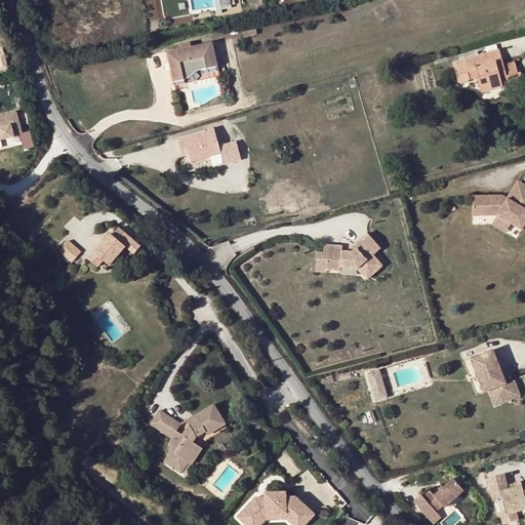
[(244,37),(256,34),(255,25),(242,28),(244,37)]
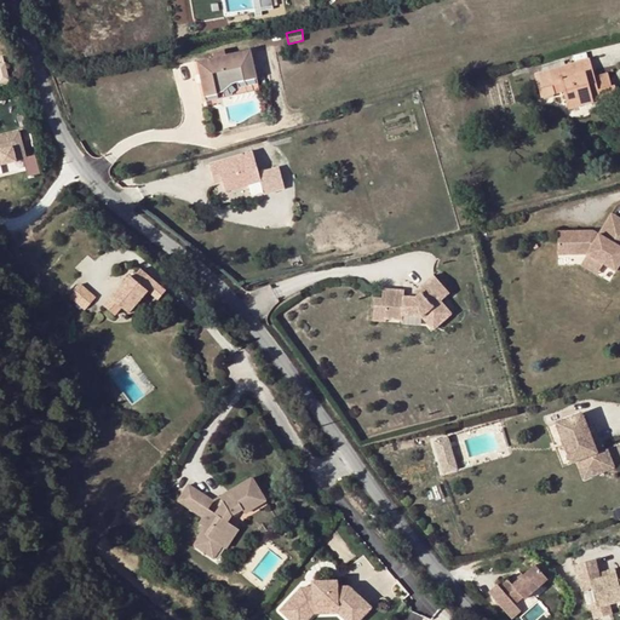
[(239,81),(256,78),(250,51),(225,56),(224,50),(213,52),(214,58),(196,63),(204,97),(218,93),(223,92),(231,85),(234,84),(239,81)]
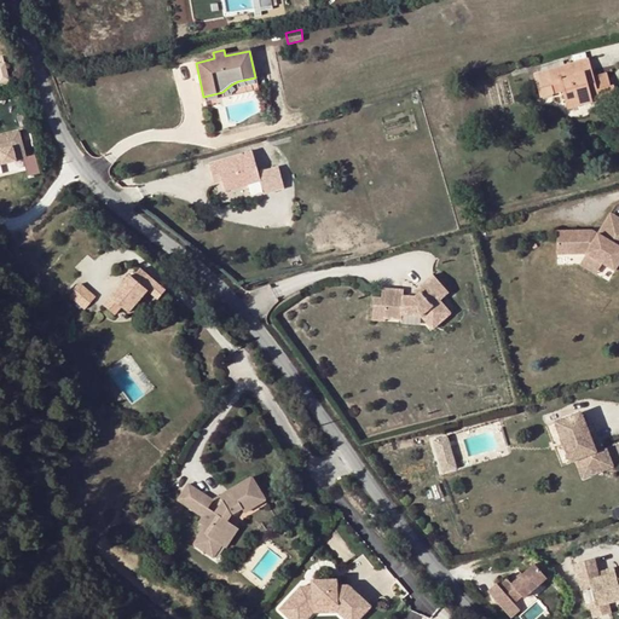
[(533,75),(539,97),(554,93),(551,85),(560,82),(561,86),(593,76),(588,59),(565,67),(542,73),(533,75)]
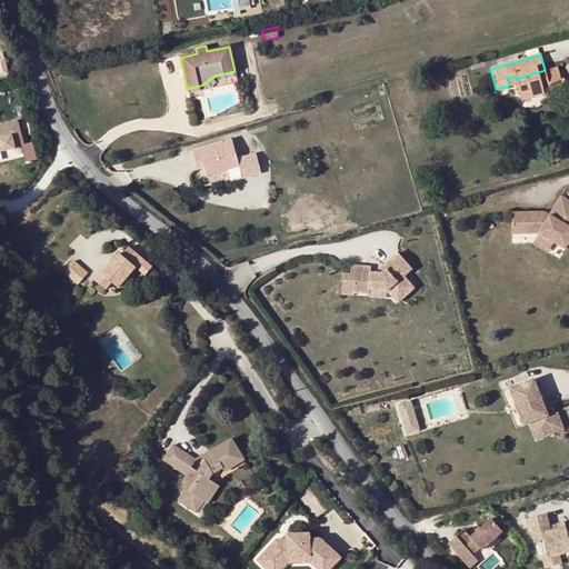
[(497,62),(498,67),(519,61),(517,57),(497,62)]
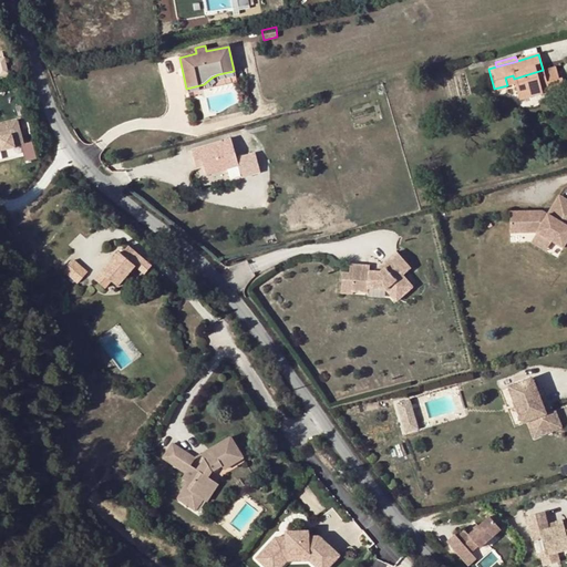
[(559,79),(556,66),(543,70),(547,82),(559,79)]
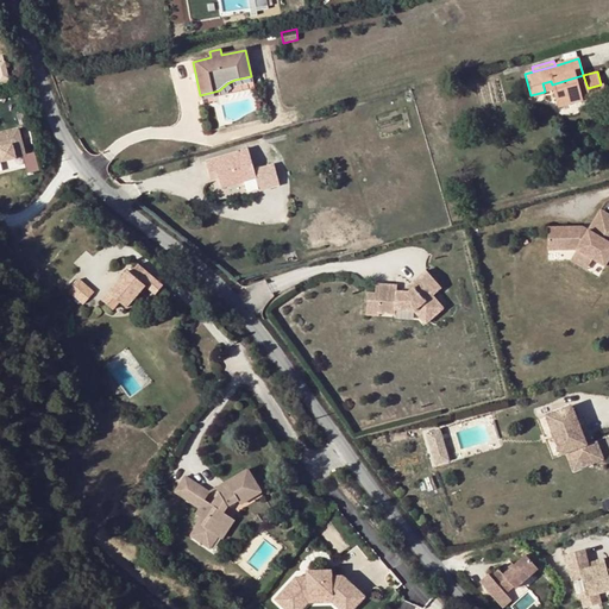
[(552,85),(553,89),(557,101),(581,94),(583,100),(583,101),(607,94),(604,83),(601,85),(588,88),(583,75),(552,85)]
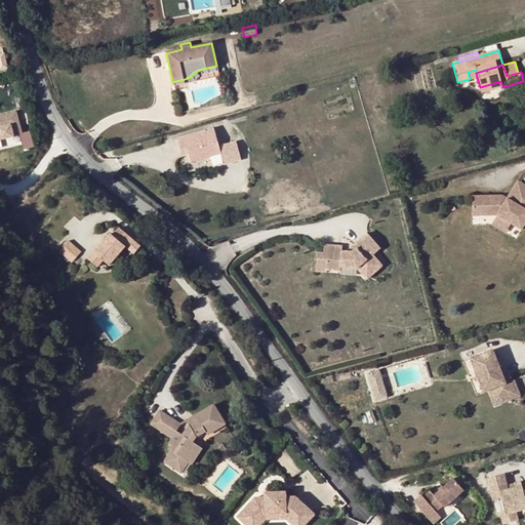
[(470,79),(477,77),(476,73),(475,70),(468,72),(470,79)]
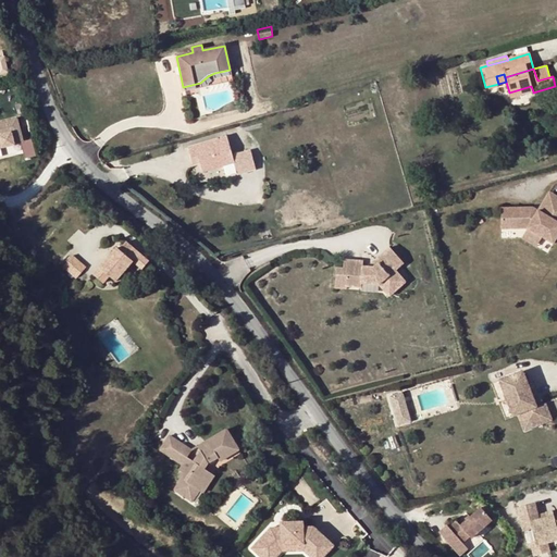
[(531,86),(509,93),(510,98),(533,91),(531,86)]
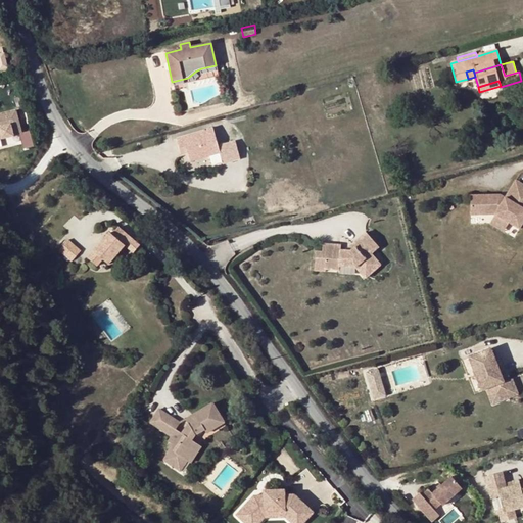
[(0,114),(0,139),(5,138),(3,127),(12,125),(15,135),(25,132),(18,110),(0,114)]
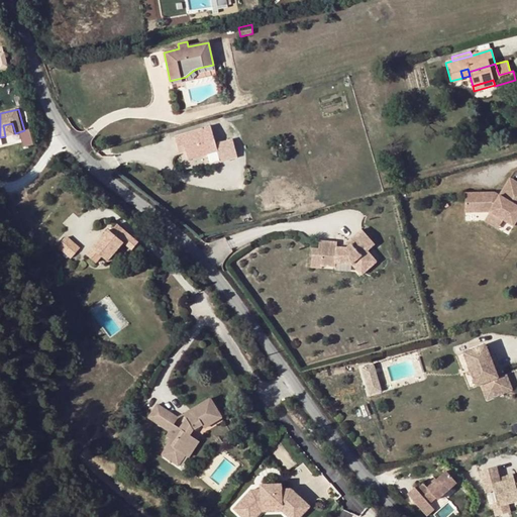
[(180,151),(186,150),(214,141),(210,127),(176,137),(180,151)]
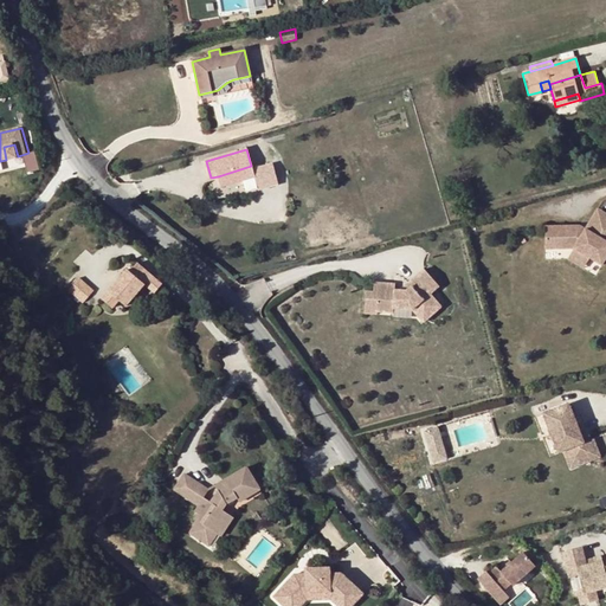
[(278,184),(272,165),(252,169),(251,166),(218,176),(220,186),(240,180),(255,176),(257,187),(258,189),(278,184)]
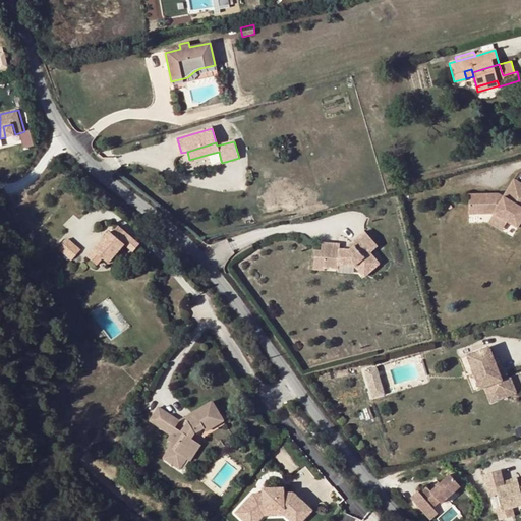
[(221,161),(219,152),(207,155),(210,165),(221,161)]
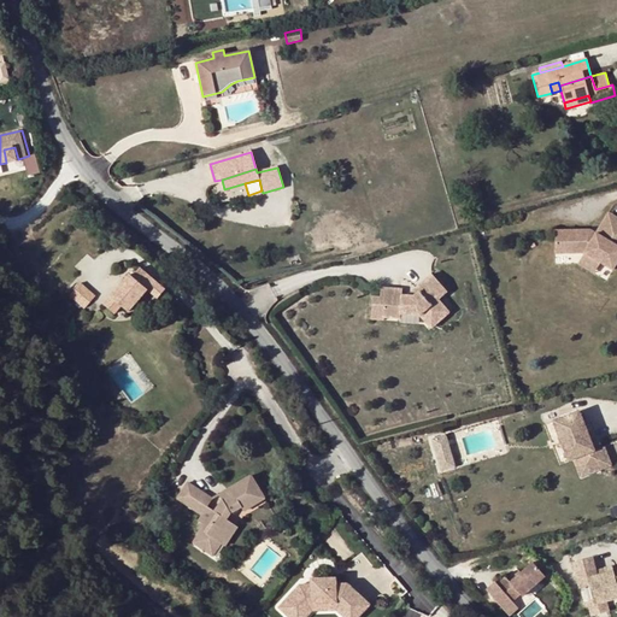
[(482,200),(479,184),(468,187),(472,203),(482,200)]
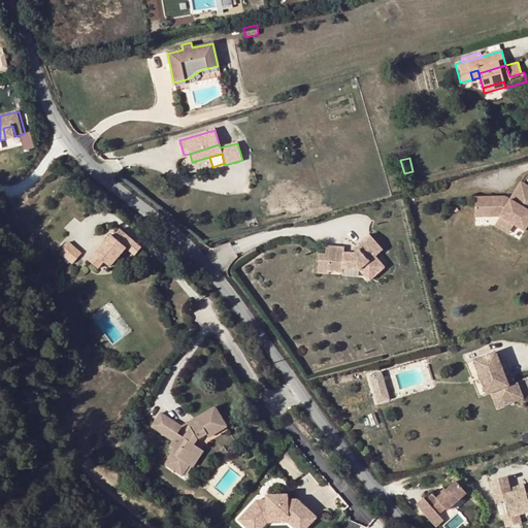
[(509,196),(497,218),(491,227),(508,235),(512,227),(525,234),(527,228),(527,188),(519,183),(509,196)]
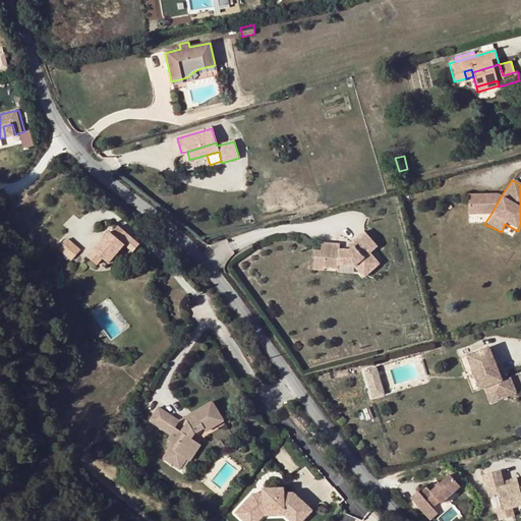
[(503,193),(467,195),(467,216),(490,215),(503,193)]
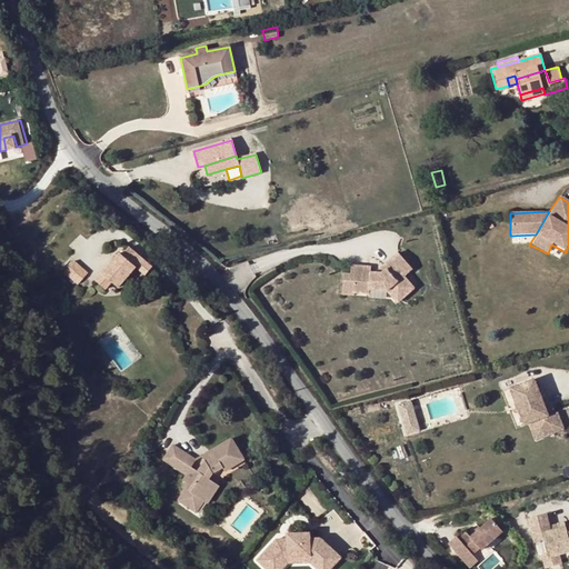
[(120,247),(97,275),(107,283),(113,276),(119,280),(137,260),(146,269),(153,260),(130,240),(123,248),(120,247)]
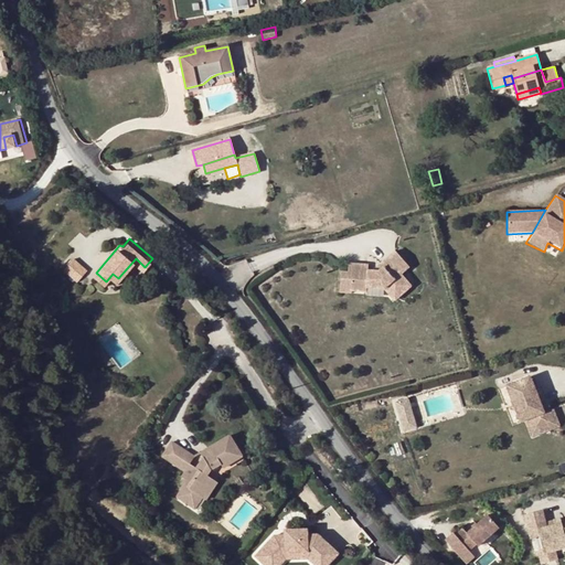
[(349,285),(364,287),(365,285),(382,287),(392,299),(408,286),(398,273),(407,266),(395,249),(379,263),(382,266),(377,269),(371,269),(366,268),(366,263),(349,260),(348,269),(347,274),(350,275),(349,285)]
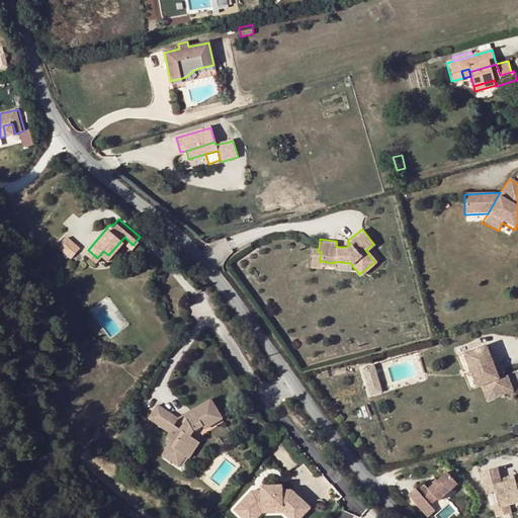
[(69,232),(59,242),(71,253),(81,242),(69,232)]
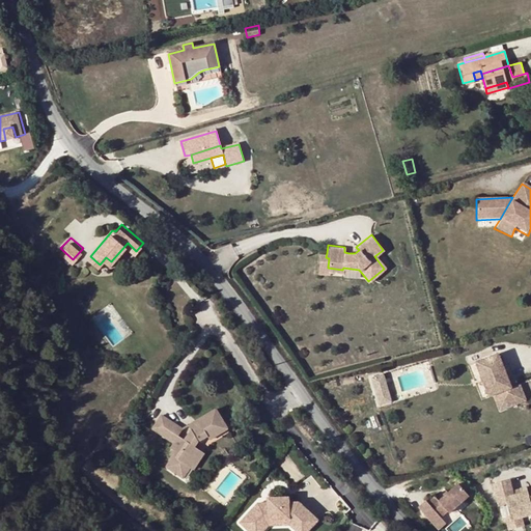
[(327,253),(319,252),(317,272),(327,273),(328,268),(329,258),(326,257),(327,253)]
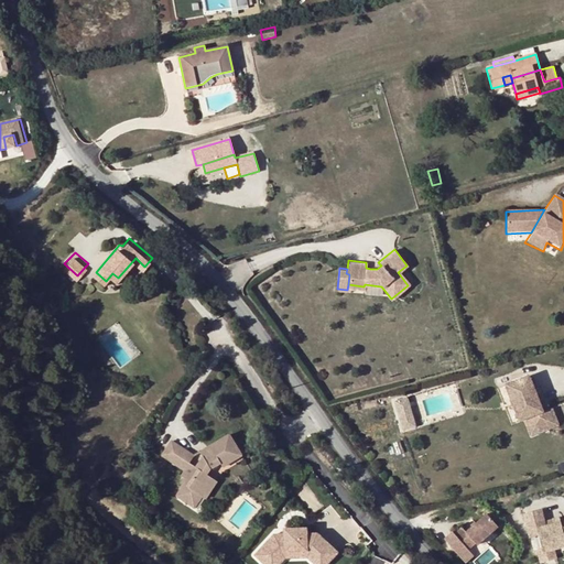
[(529,376),(506,384),(520,421),(524,419),(529,418),(535,421),(541,433),(559,426),(552,409),(543,412),(529,376)]
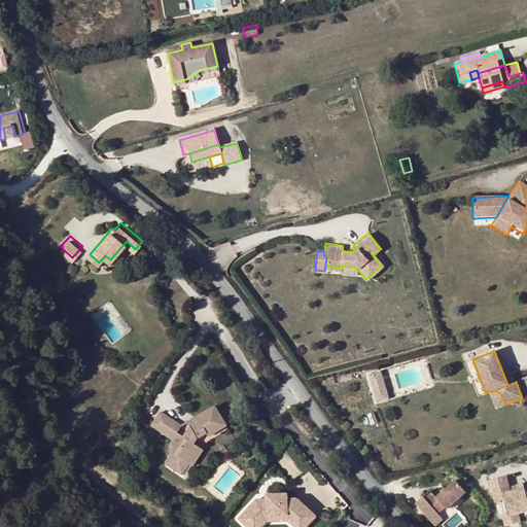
[(381,373),(375,375),(378,383),(384,381),(381,373)]
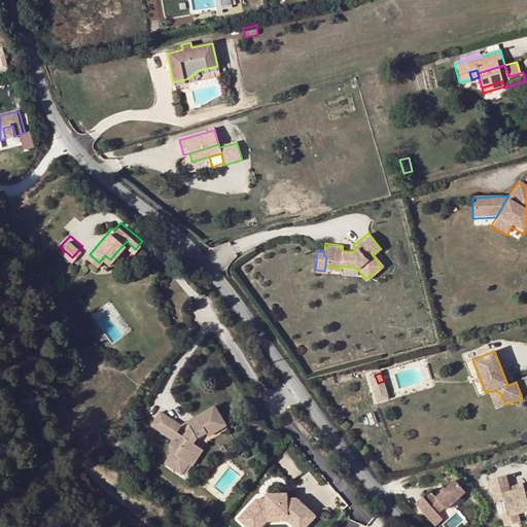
[(494,390),(490,391),(496,408),(505,405),(500,393),(494,390)]
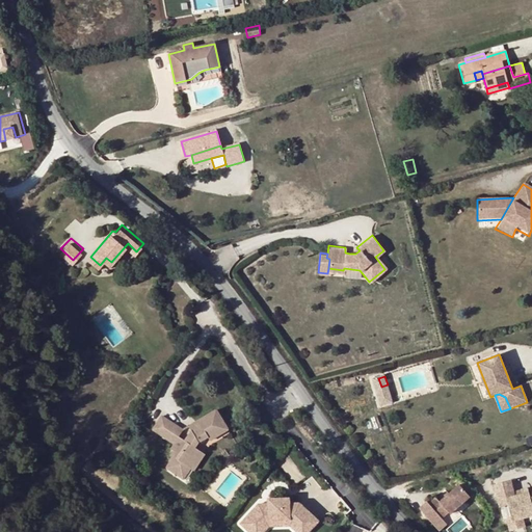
[(163,410),(154,423),(175,437),(171,443),(175,445),(171,449),(175,451),(168,461),(184,472),(192,461),(195,463),(205,449),(195,442),(200,436),(209,430),(212,434),(229,423),(217,404),(190,420),(184,424),(163,410)]
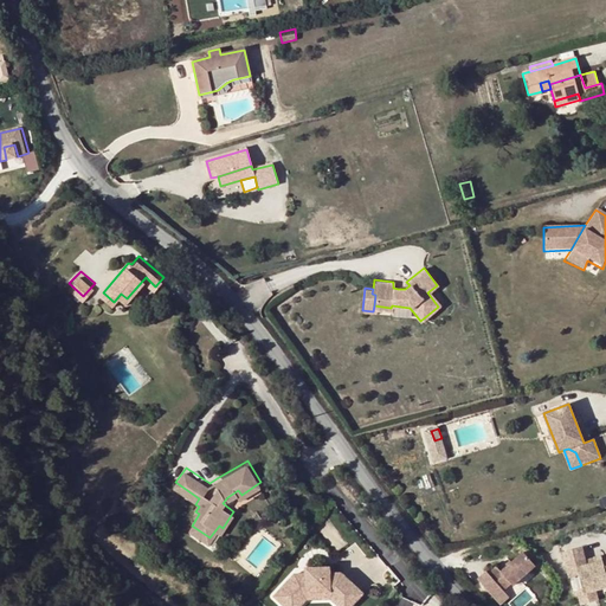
[(579,600),(605,592),(605,553),(586,559),(582,546),(561,550),(566,569),(572,567),(579,600)]
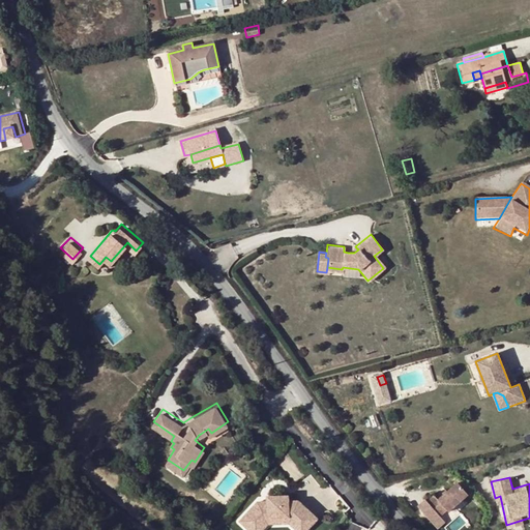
[(433,494),(425,500),(439,514),(445,509),(447,511),(453,506),(467,494),(457,481),(437,499),(433,494)]
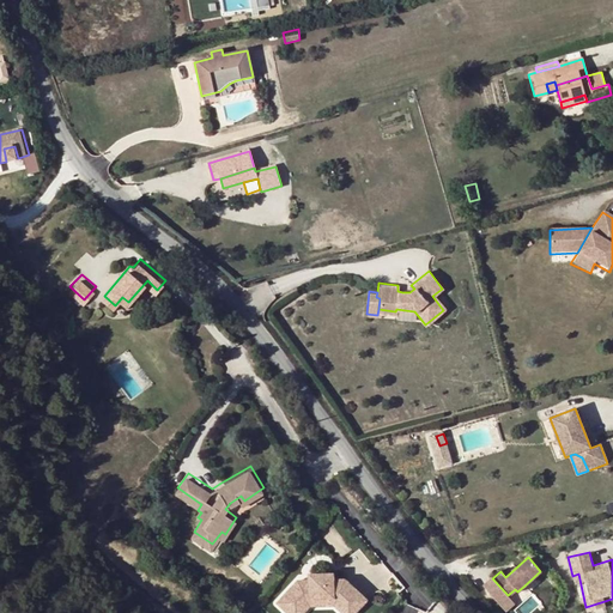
[(328,575),(305,586),(307,589),(309,595),(303,598),(296,593),(284,612),(311,612),(310,612),(313,607),(335,598),(340,600),(338,605),(350,611),(352,604),(359,607),(368,590),(341,576),(331,581),(328,575)]
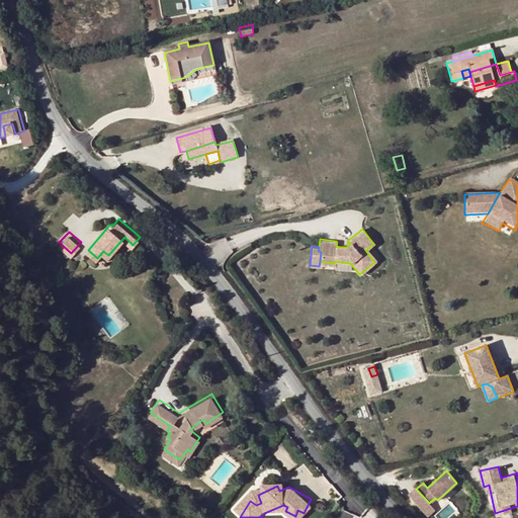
[(262,517),(263,517),(268,517),(285,511),(287,507),(283,505),(264,513),(262,517)]
